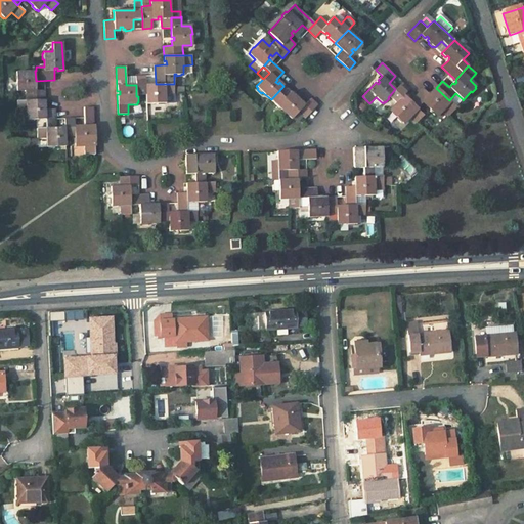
[(36,90),(36,85),(34,85),(33,81),(36,81),(35,71),(16,72),(16,74),(14,74),(15,80),(16,80),(16,91),(27,91),(27,100),(45,99),(44,90),(36,90)]
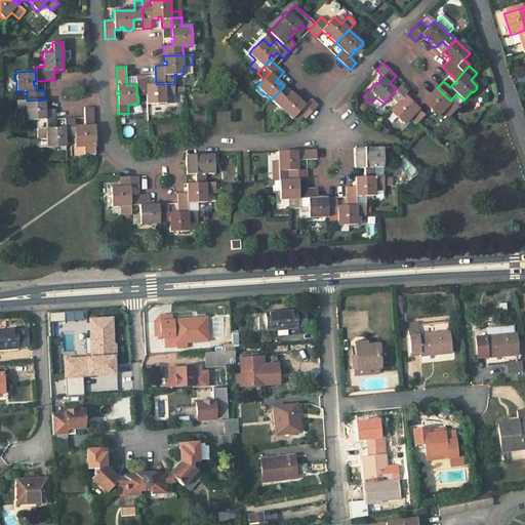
[(174,88),(174,84),(156,84),(155,84),(155,87),(152,87),(152,84),(146,85),(146,76),(136,76),(136,85),(136,94),(147,94),(147,104),(158,104),(158,105),(164,105),(164,104),(166,104),(165,93),(174,93),(174,92),(174,88)]
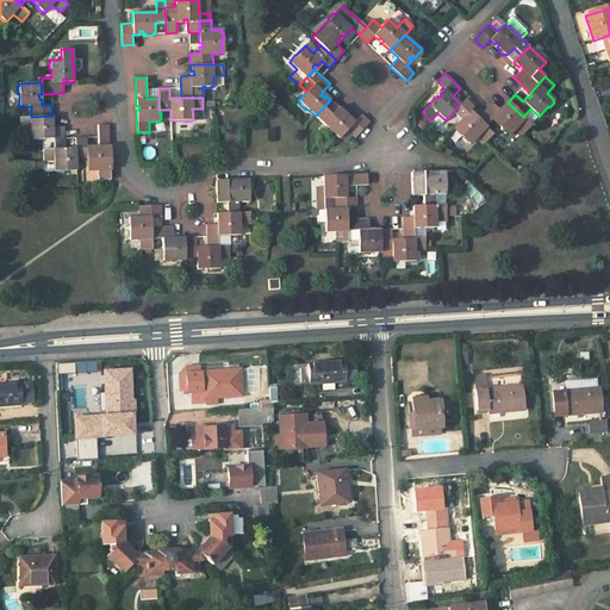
[(474,120),(472,118),(473,116),(470,112),(475,104),(467,95),(460,104),(453,112),(461,119),(454,128),(464,136),(462,137),(467,142),(468,141),(470,143),(478,135),(485,142),(493,134),(485,126),(477,119),(477,118),(474,120)]
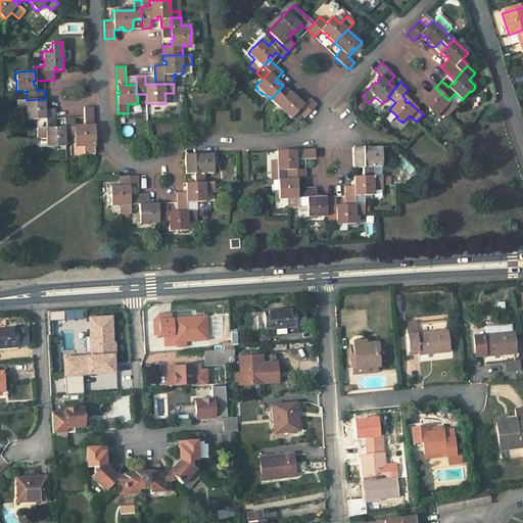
[(295,100),(297,98),(295,97),(296,96),(292,92),(291,93),(283,86),(271,99),(291,119),(292,117),(297,111),(302,116),(304,119),(317,105),(310,98),(303,104),(299,100),(298,102),(295,100)]
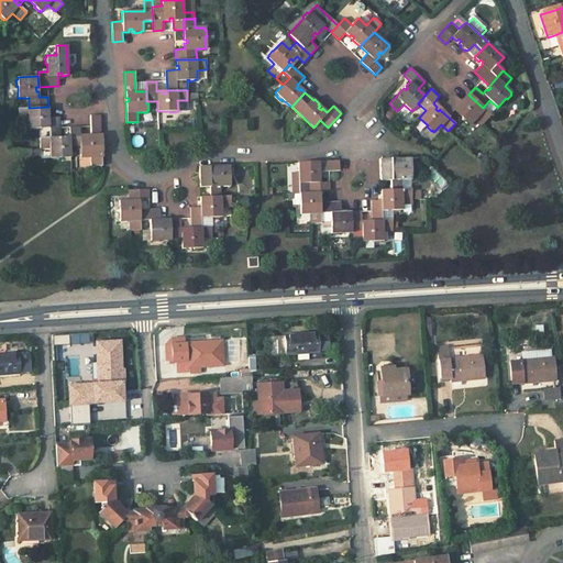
[(483,108),(468,95),(464,99),(466,100),(464,103),(462,101),(454,95),(440,110),(448,117),(454,109),(463,118),(462,119),(467,123),(467,122),(470,124),(476,117),(484,123),(490,116),(490,114),(483,108)]
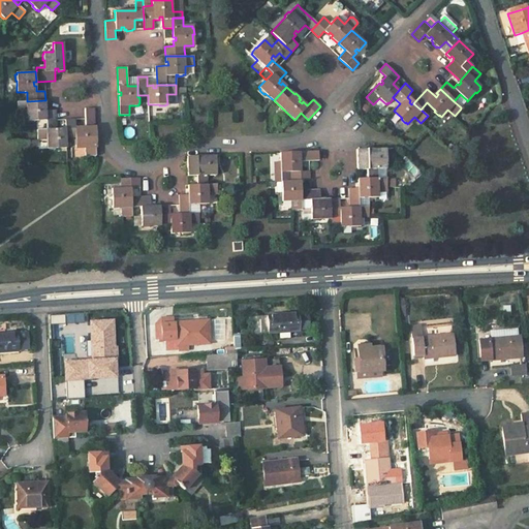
[(176,103),(176,94),(166,94),(167,104),(176,103)]
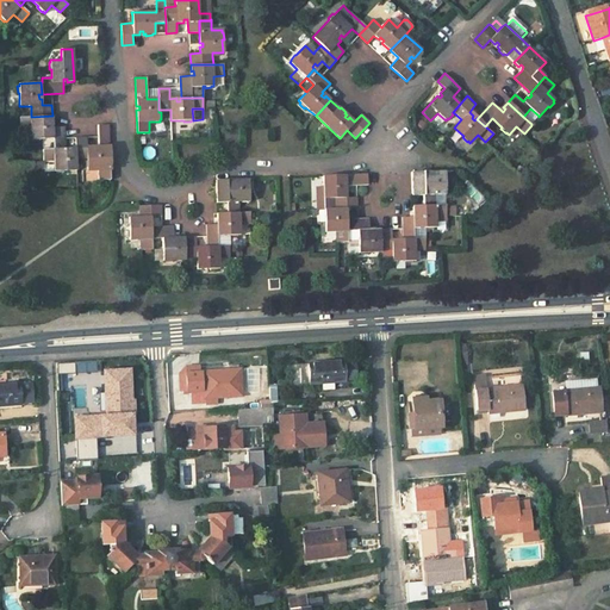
[(539,116),(530,109),(523,117),(531,124),(539,116)]
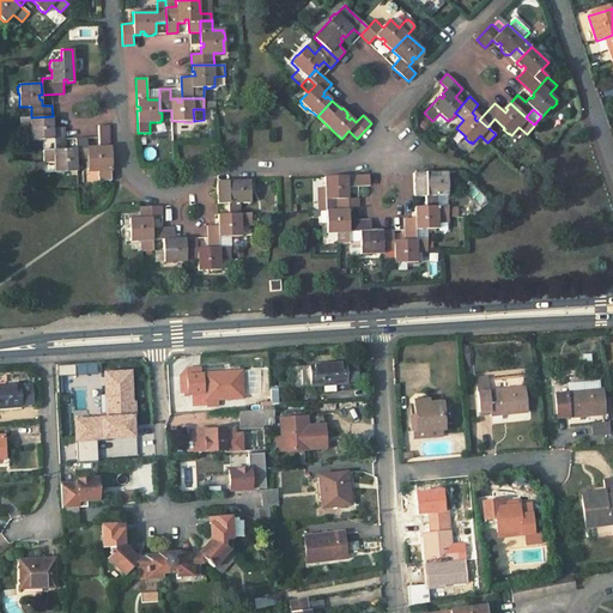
[(50,127),(49,123),(53,123),(53,116),(31,117),(19,117),(20,129),(31,129),(31,140),(54,139),(54,150),(65,149),(64,127),(53,127),(50,127)]
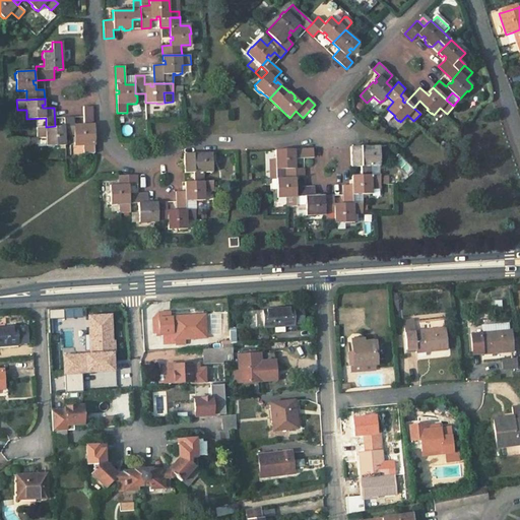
[(90,134),(90,130),(93,130),(93,124),(92,106),(83,107),(84,125),(74,126),(74,135),(74,137),(73,137),(73,142),(75,142),(75,144),(84,144),(84,153),(94,153),(93,134),(90,134)]
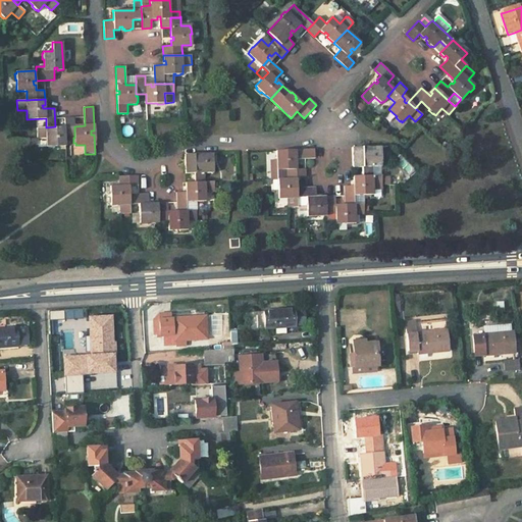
[(297,121),(302,116),(297,111),(292,117),(297,121)]
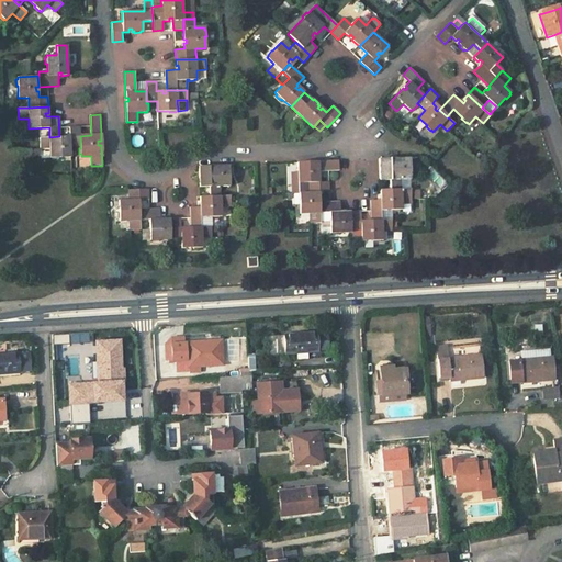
[(80,146),(80,136),(80,126),(69,126),(70,136),(64,136),(64,139),(60,139),(60,136),(59,136),(49,137),(40,137),(40,148),(49,148),(49,158),(52,157),(52,159),(58,158),(58,157),(70,157),(70,146),(80,146)]
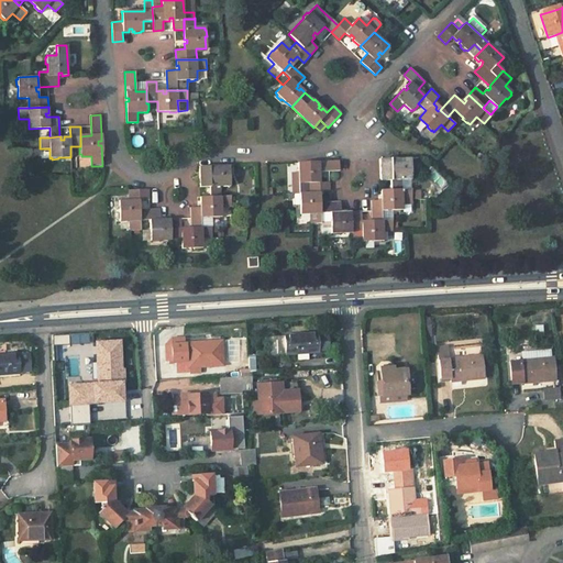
[(142,147),(143,138),(133,135),(132,146),(142,147)]
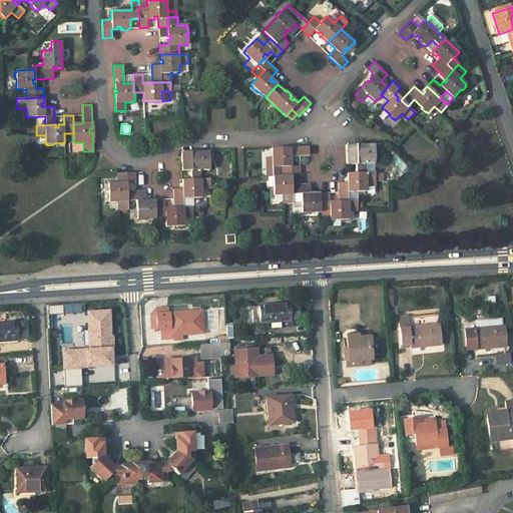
[(376,160),(375,154),(374,154),(374,144),(364,144),(364,147),(360,147),(360,144),(346,145),(347,164),(356,163),(356,172),(366,172),(365,163),(374,162),(375,162),(374,160),(376,160)]
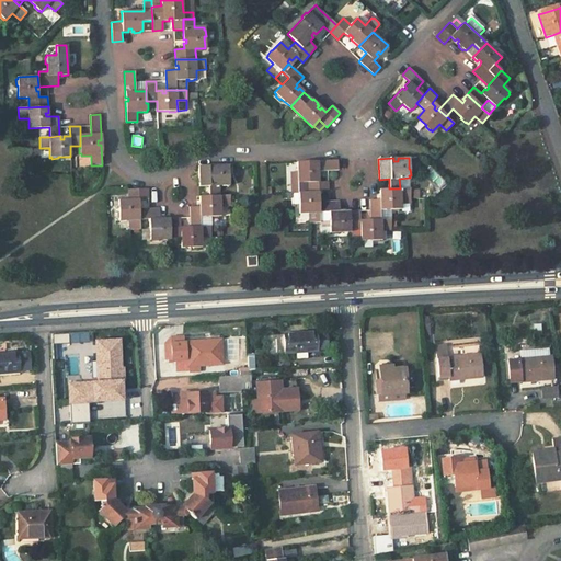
[(318,171),(338,170),(338,160),(312,161),(312,163),(308,163),(308,161),(297,161),(298,182),(300,182),(300,183),(306,183),(306,182),(308,182),(319,182),(318,171)]
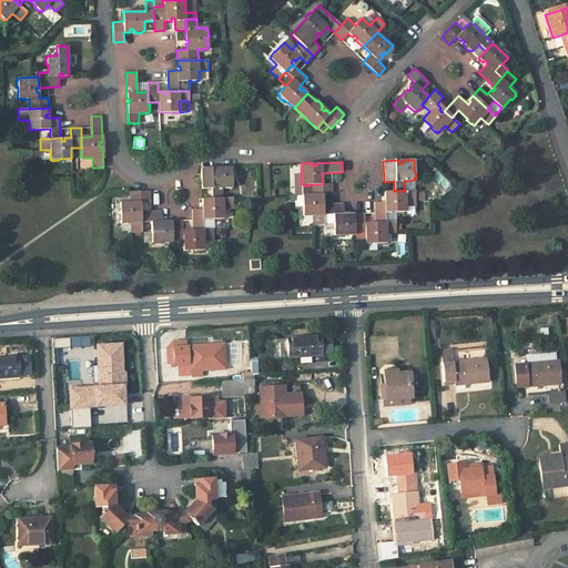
[(232,188),(232,166),(220,166),(221,170),(216,170),(216,168),(201,168),(202,189),(204,189),(204,190),(210,190),(210,189),(212,189),(212,199),(225,198),(224,188),(232,188)]
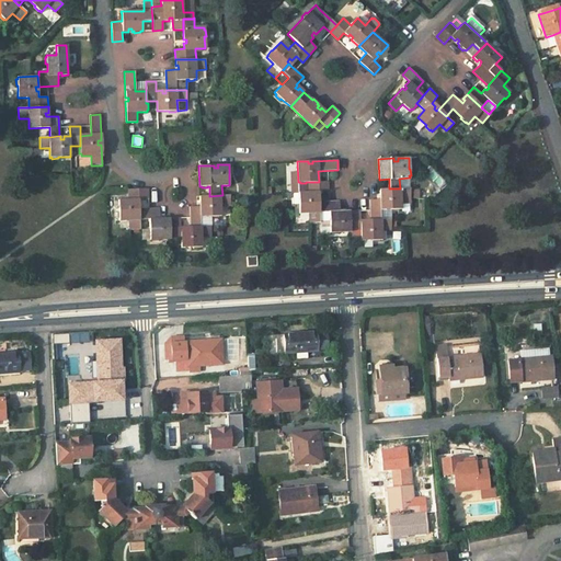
[(410,187),(409,178),(399,179),(400,189),(410,187)]
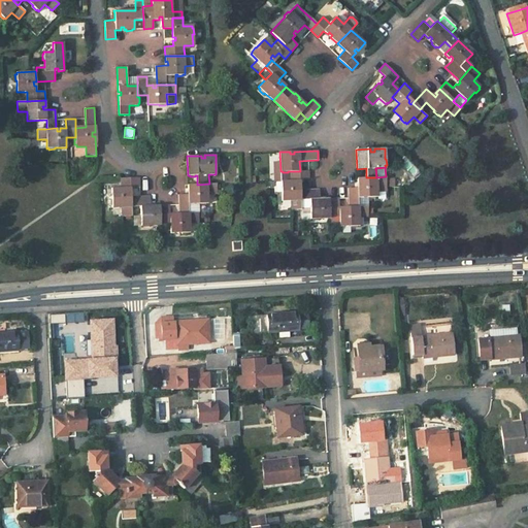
[(300,186),(300,180),(308,180),(308,170),(300,171),(290,171),(290,180),(281,182),(282,201),(291,200),(291,209),(301,209),(301,200),(300,190),(298,190),(298,187),(300,186)]
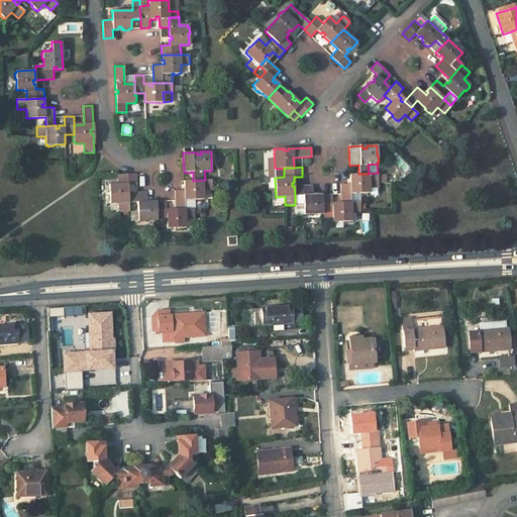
[(378,189),(378,173),(369,174),(358,174),(349,174),(350,180),(352,180),(352,183),(350,183),(350,184),(340,184),(341,202),(351,202),(350,193),(359,193),(370,193),(370,189),(378,189)]
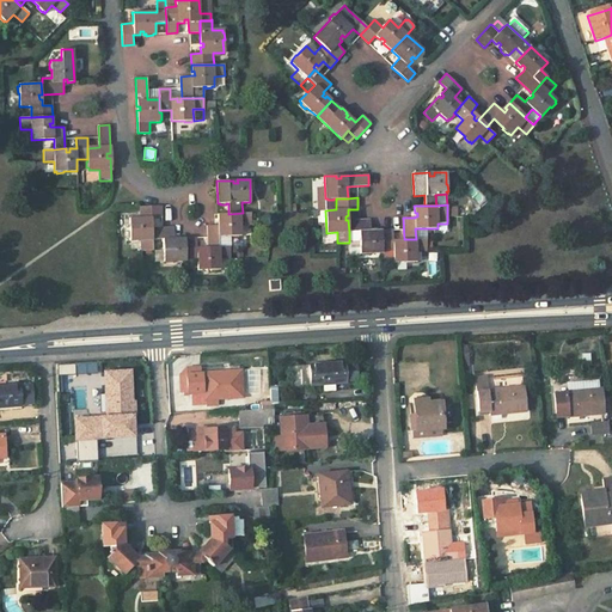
[(152,224),(151,218),(161,216),(161,206),(140,206),(140,218),(129,218),(130,231),(128,231),(129,238),(130,238),(130,240),(140,240),(141,251),(147,251),(152,250),(153,250),(152,239),(152,228),(152,227),(148,227),(148,224),(152,224)]
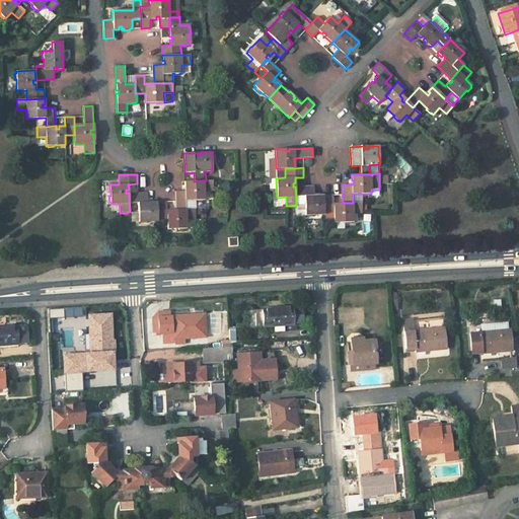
[(213,191),(213,180),(206,180),(194,181),(184,181),(184,187),(188,187),(188,191),(184,191),(175,191),(176,210),(186,209),(186,201),(195,201),(197,200),(197,202),(203,201),(203,200),(205,200),(204,191),(213,191)]
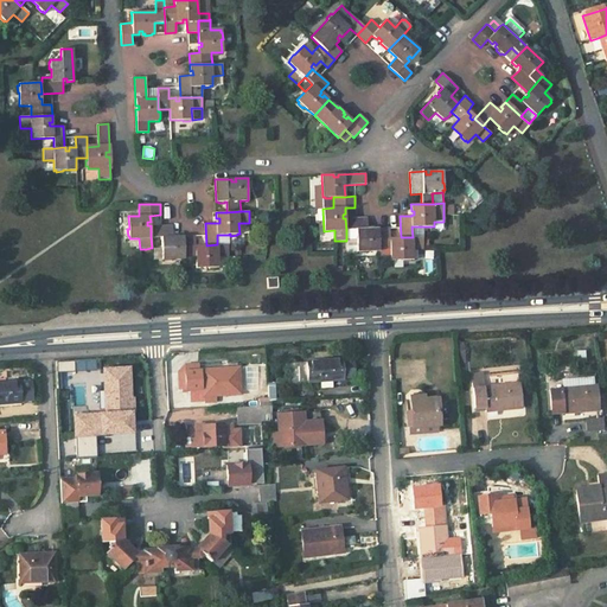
[(368,231),(368,228),(368,217),(345,218),(346,230),(356,229),(357,251),(379,250),(379,249),(378,228),(372,228),(372,231),(368,231)]
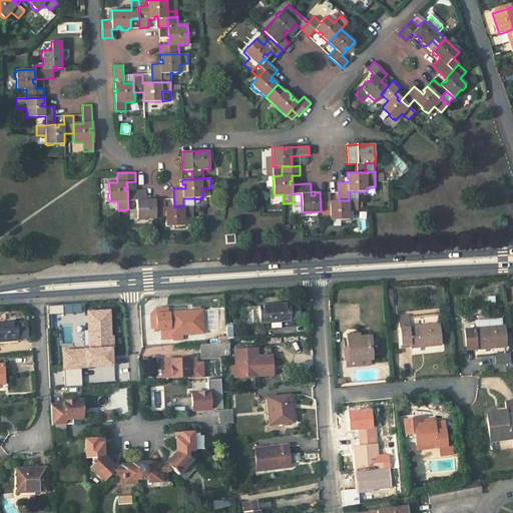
[(155,217),(155,199),(149,199),(149,202),(146,202),(146,199),(145,190),(127,191),(127,200),(136,200),(137,219),(139,219),(139,220),(145,220),(145,219),(155,218),(155,217)]
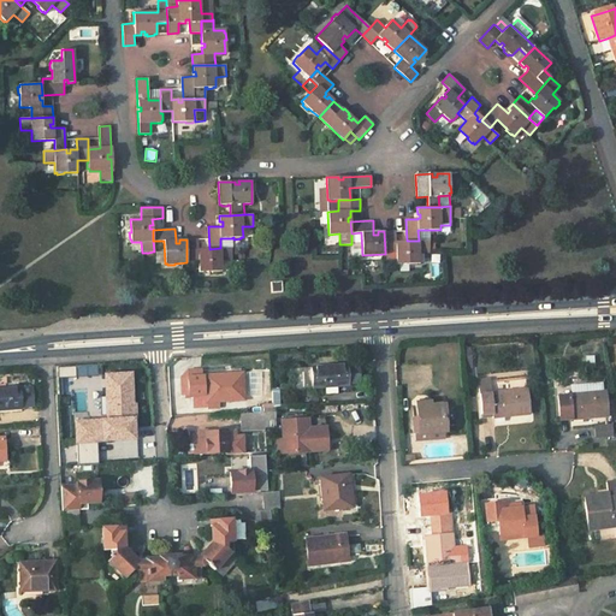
[(428,241),(428,230),(418,230),(419,241),(428,241)]
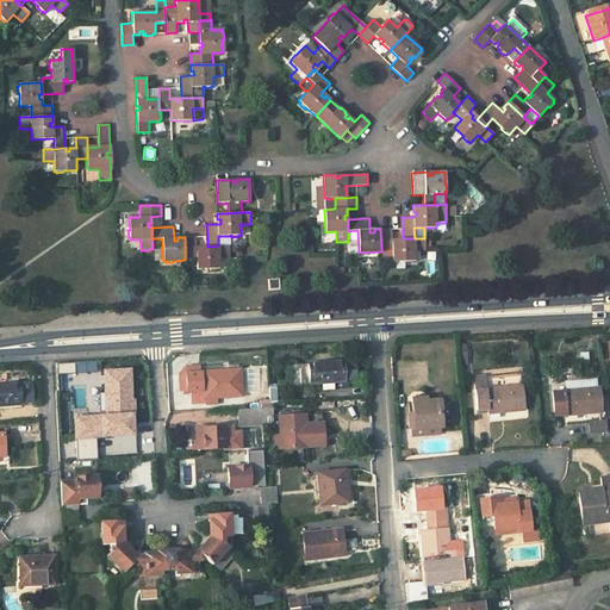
[(425,256),(425,238),(424,238),(415,238),(403,238),(402,238),(402,242),(398,242),(398,238),(392,240),(391,229),(380,229),(381,250),(392,250),(393,262),(415,261),(415,257),(425,256)]
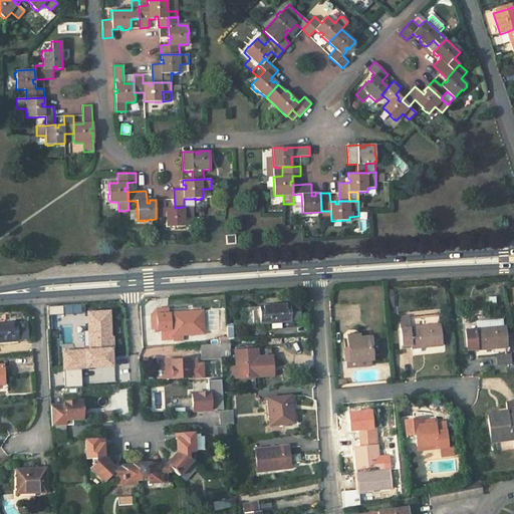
[(194,207),(193,199),(184,199),(184,207),(193,207),(194,207)]
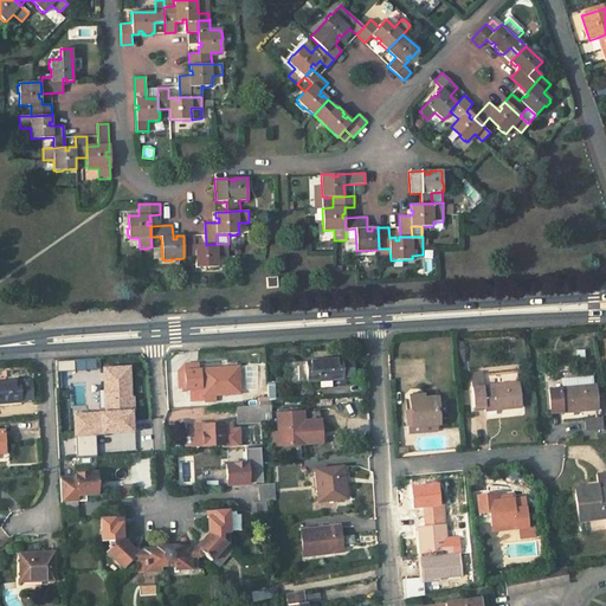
[(229,256),(227,244),(217,244),(206,245),(205,245),(205,247),(201,247),(201,245),(195,245),(194,236),(184,236),(184,257),(195,257),(195,268),(208,268),(208,269),(216,268),(216,266),(218,266),(218,256),(229,256)]
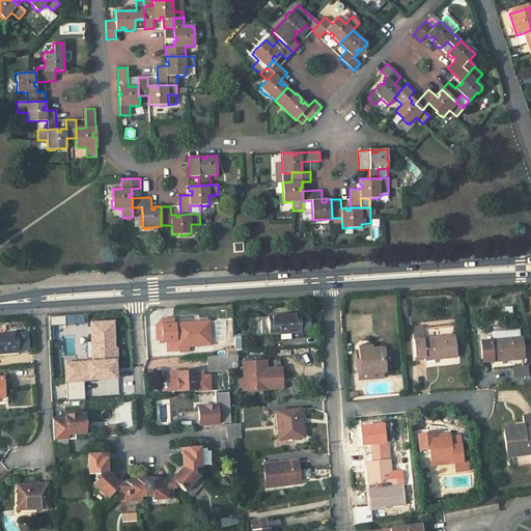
[(243,252),(243,243),(233,243),(233,253),(243,252)]
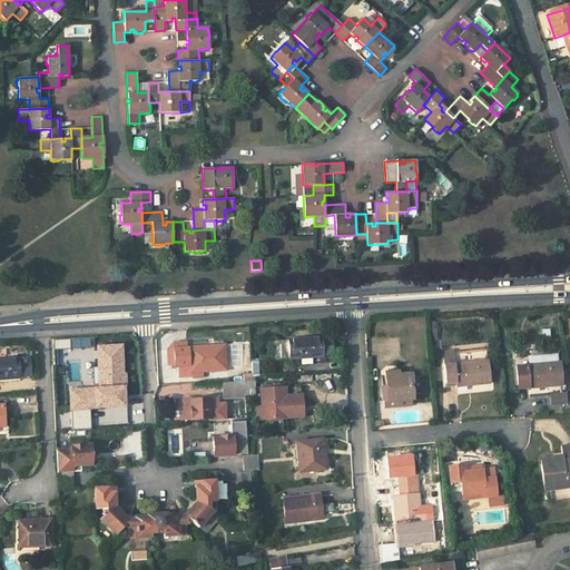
[(550,338),(550,328),(540,328),(540,338),(550,338)]
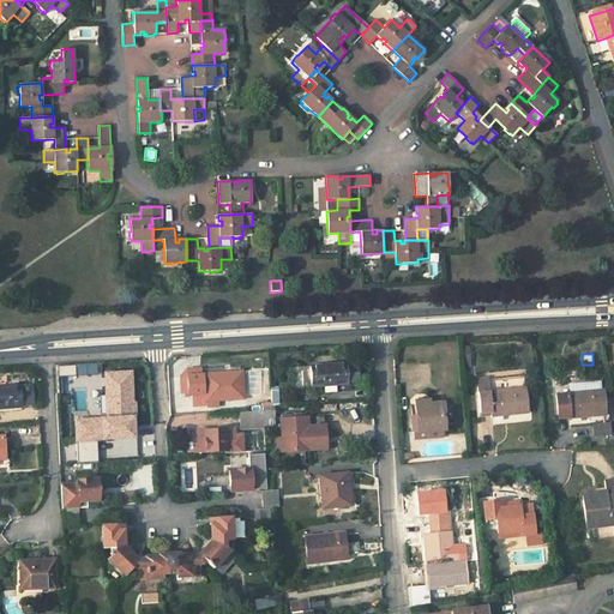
[(345,363),(289,367),(290,387),(348,383),(348,381),(360,380),(359,365),(347,365),(345,363)]
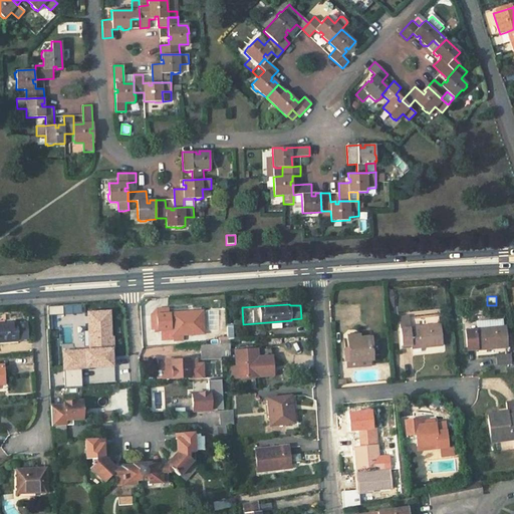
[(76,313),(76,305),(59,306),(60,314),(76,313)]
